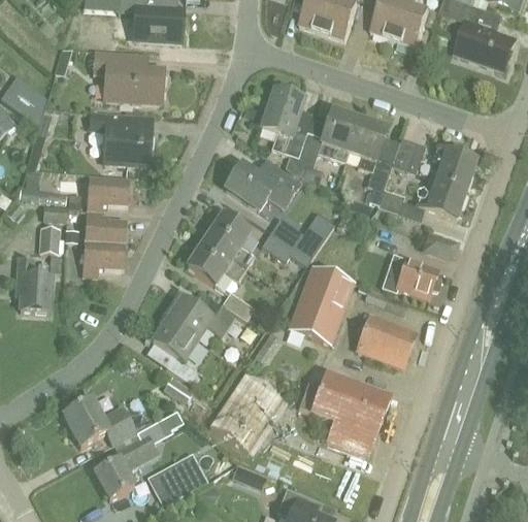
[(120,0),(119,12),(134,13),(133,38),(182,41),(184,9),(155,7),(156,0),(120,0)]
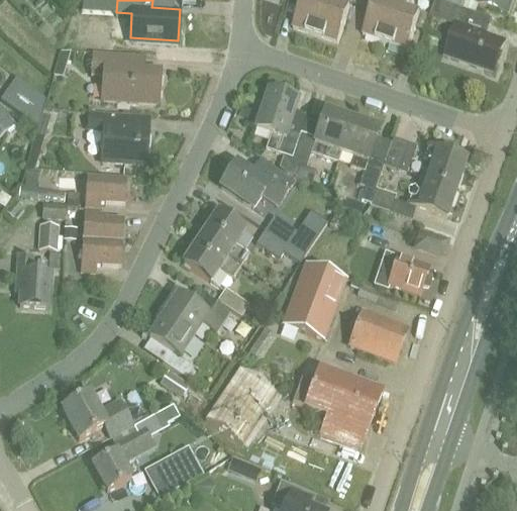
[(315,31),(325,0),(300,0),(293,24),(315,31)]
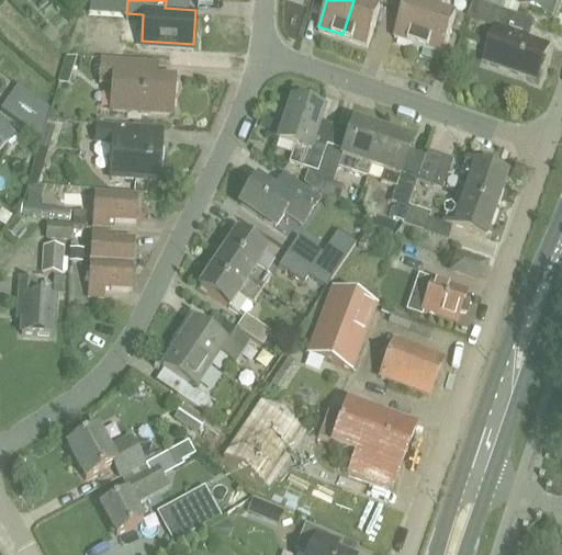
[(353,0),(343,34),(368,43),(381,3),(371,0),(353,0)]
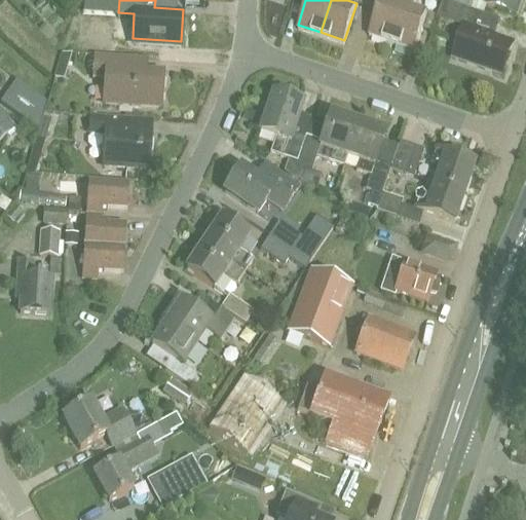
[(379,0),(369,31),(391,39),(405,0),(379,0)]
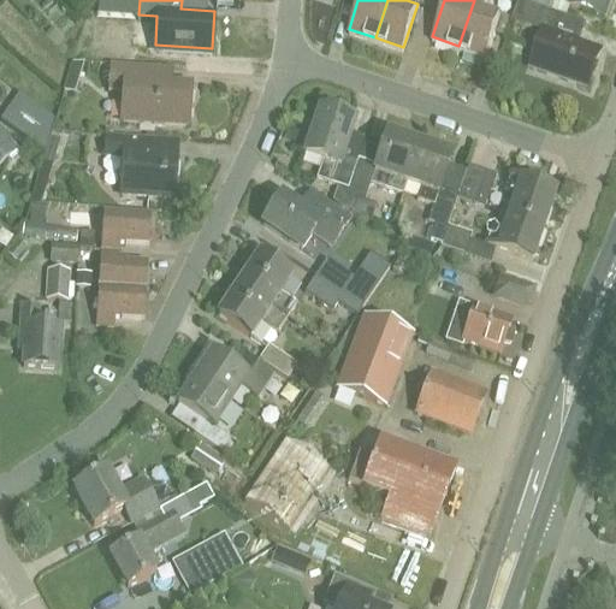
[(474,0),(458,46),(486,54),(501,11),(484,5),(485,0),(474,0)]
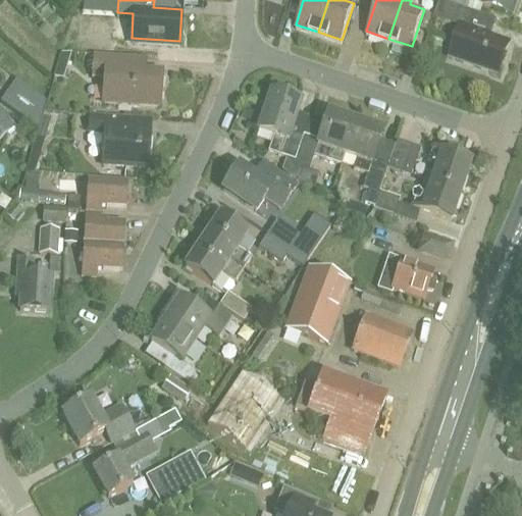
[(510,38),(469,23),(474,9),(479,10),(479,9),(453,0),(438,0),(434,12),(461,21),(450,54),(499,70),(510,38)]
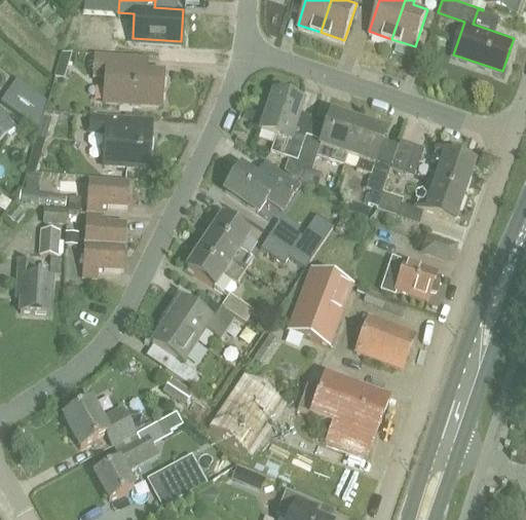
[(487,0),(517,10),(520,0),(487,0)]
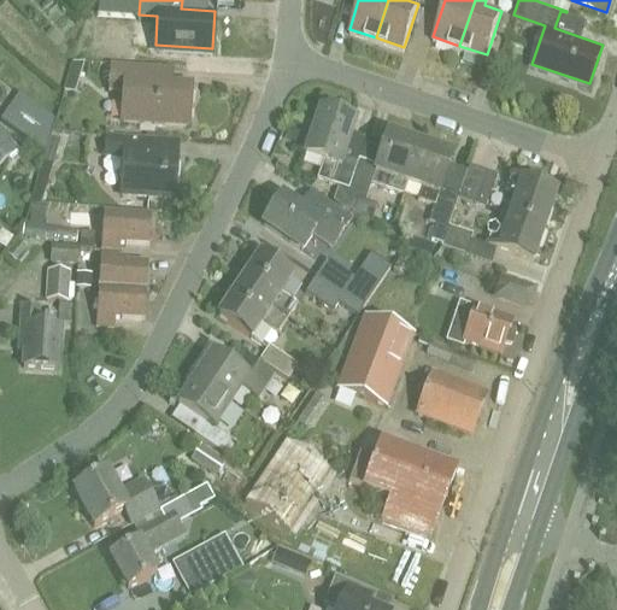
[(83,58),(77,57),(75,57),(72,57),(64,84),(70,87),(75,88),(83,58)]
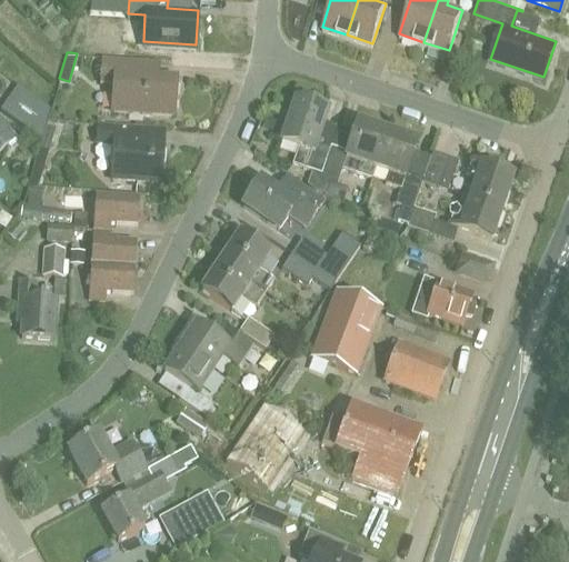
[(150,74),(151,58),(102,54),(100,80),(115,80),(112,108),(173,111),(176,76),(150,74)]
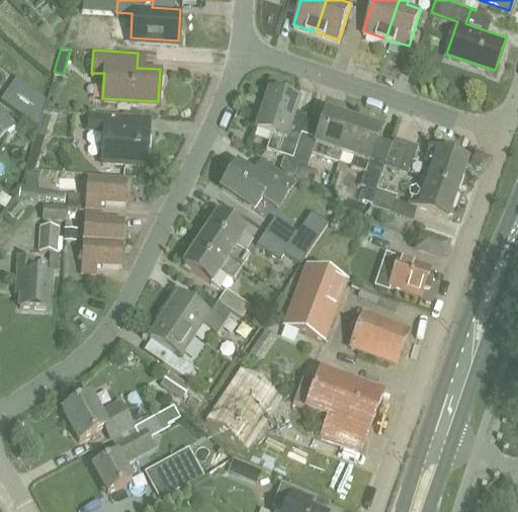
[(17,74),(0,97),(37,124),(41,111),(46,97),(17,74)]
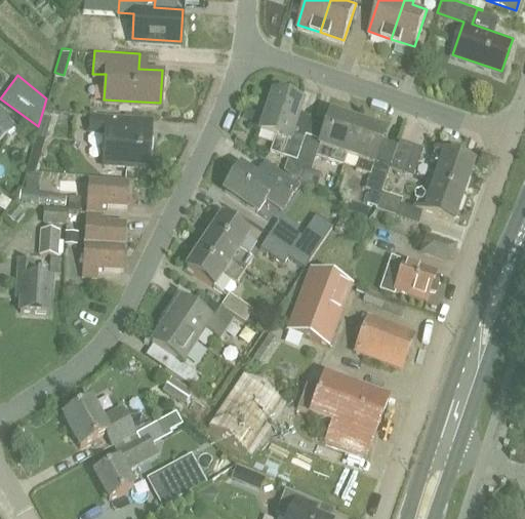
[(290,174),(305,132),(292,128),(301,100),(273,89),(259,127),(275,132),(270,148),(289,154),(284,169),(290,174)]
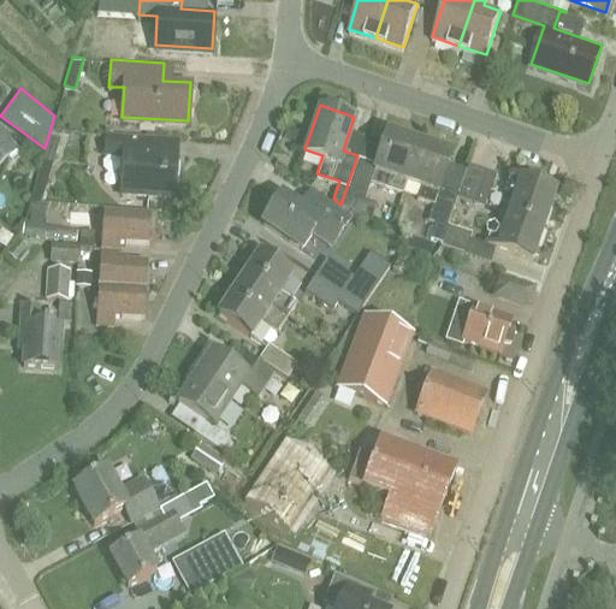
[(406,178),(419,139),(388,128),(377,160),(359,154),(357,155),(341,205),(353,208),(357,193),(365,195),(371,178),(403,189),(407,178),(406,178)]
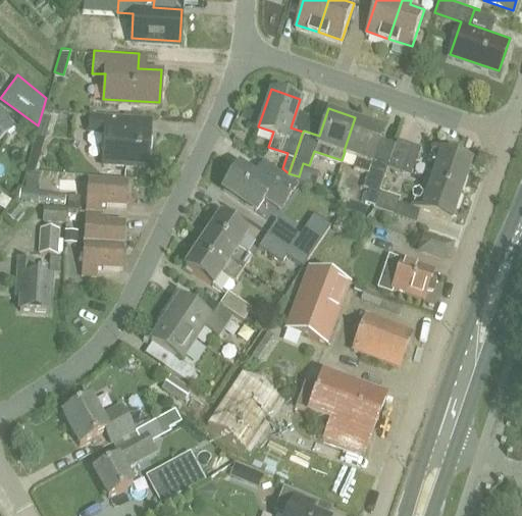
[(151,114),(95,111),(90,111),(89,127),(104,129),(102,160),(147,163),(151,114)]
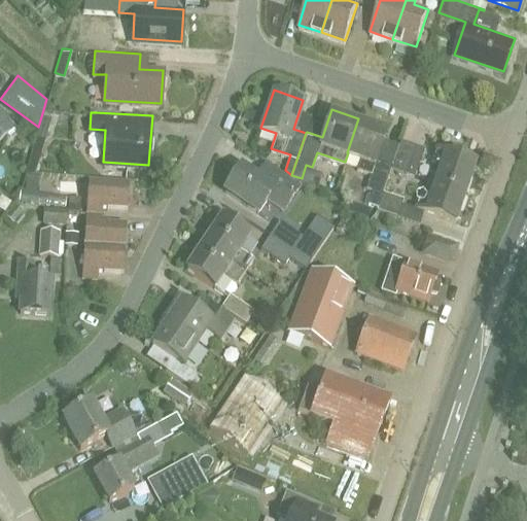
[(51,116),(42,113),(38,127),(26,166),(36,169),(51,116)]
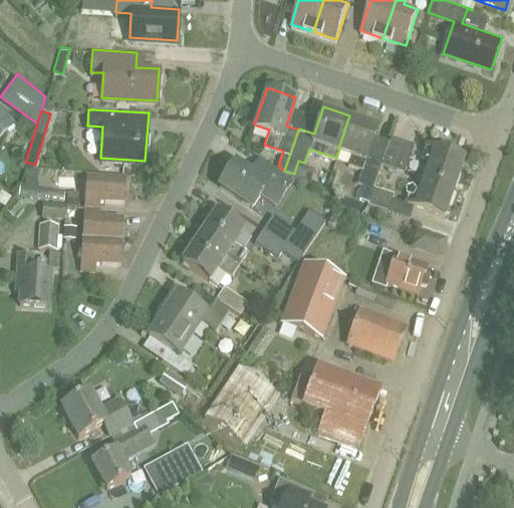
[(368,198),(373,184),(381,161),(382,158),(367,153),(376,124),(349,115),(338,149),(339,149),(351,153),(347,163),(361,167),(357,181),(362,183),(358,195),(368,198)]
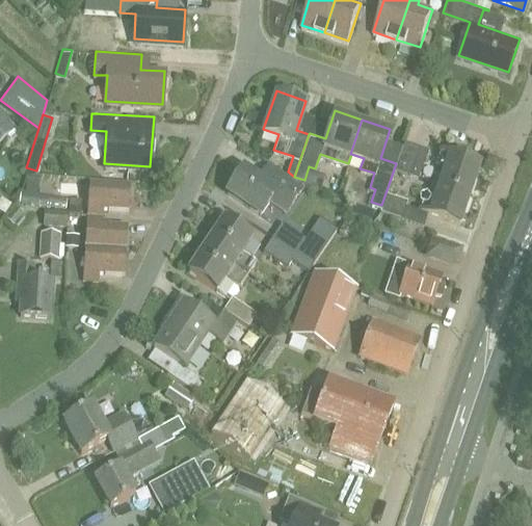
[(420,143),(404,138),(396,163),(395,166),(418,175),(427,147),(420,143)]
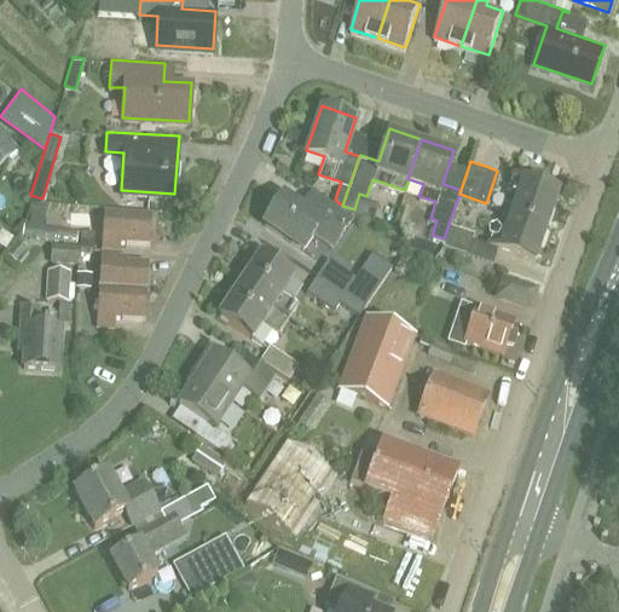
[(512,211),(547,223),(557,189),(512,173),(507,186),(519,190),(512,211)]
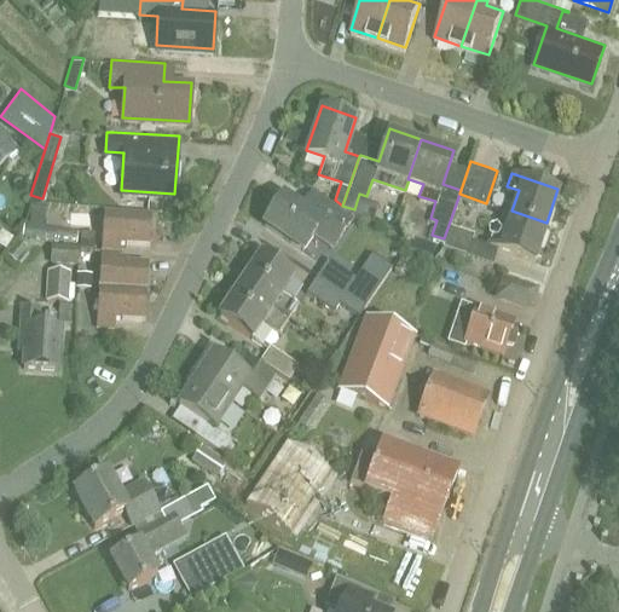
[(312,211),(284,192),(265,220),(304,246),(314,230),(334,242),(351,217),(322,197),(312,211)]
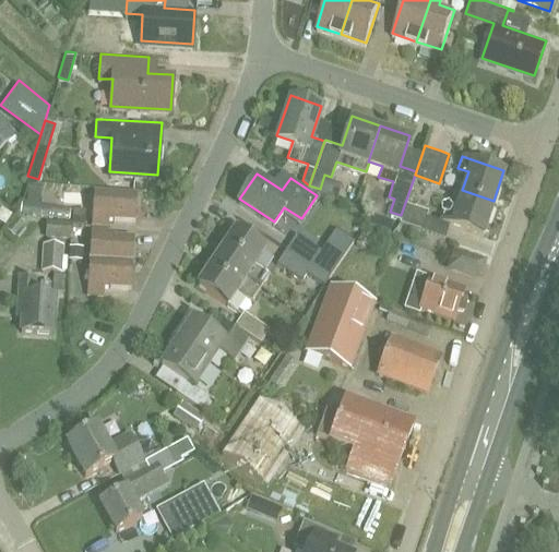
[(28,181),(25,200),(38,202),(40,183),(28,181)]
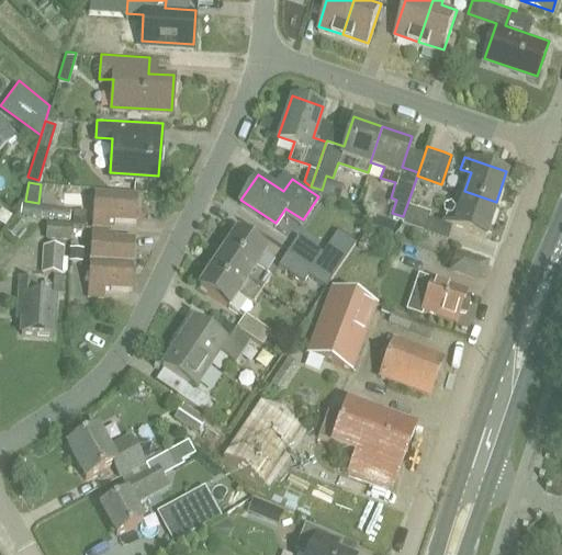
[(94,190),(92,224),(109,225),(110,216),(135,218),(137,192),(94,190)]
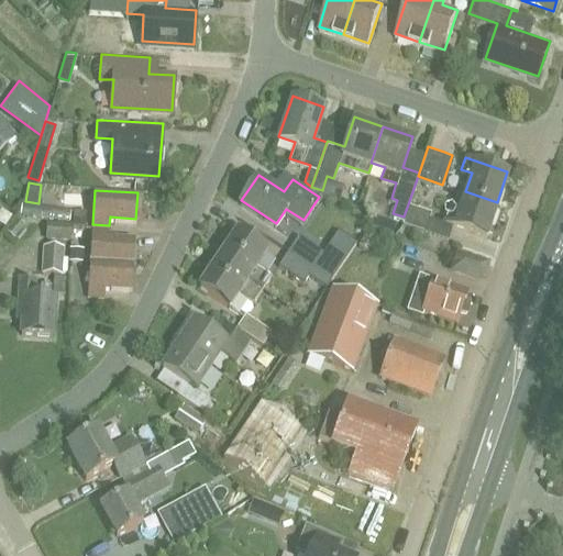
[(486,234),(497,202),(465,191),(459,211),(448,207),(444,220),(486,234)]
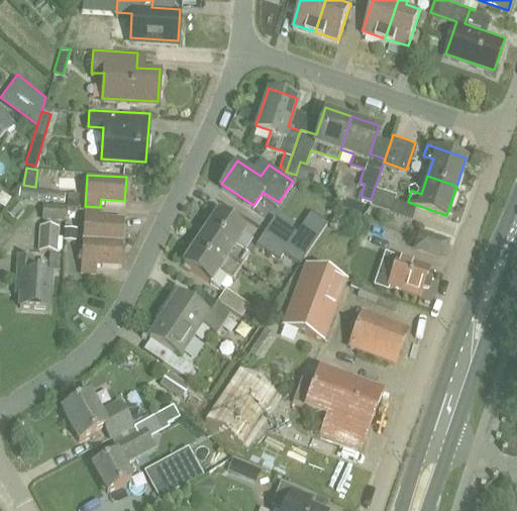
[(20,185),(19,195),(64,201),(65,191),(35,187),(23,185),(20,185)]
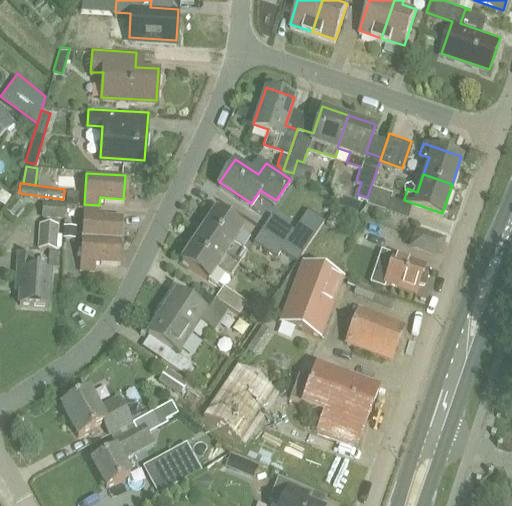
[(367,197),(366,200),(387,207),(392,190),(372,183),(367,197)]
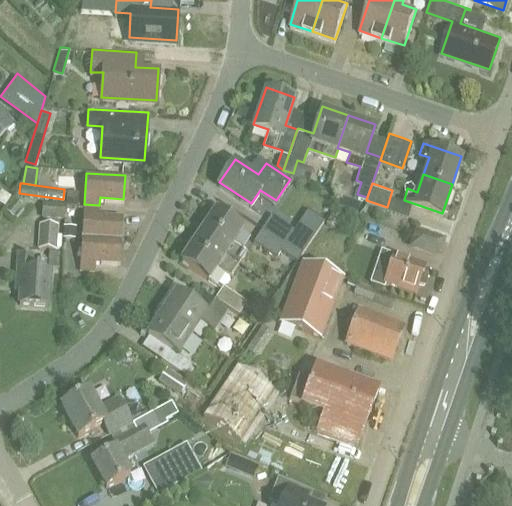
[(67,189),(66,202),(78,202),(79,198),(79,189),(73,189),(67,188),(67,189)]
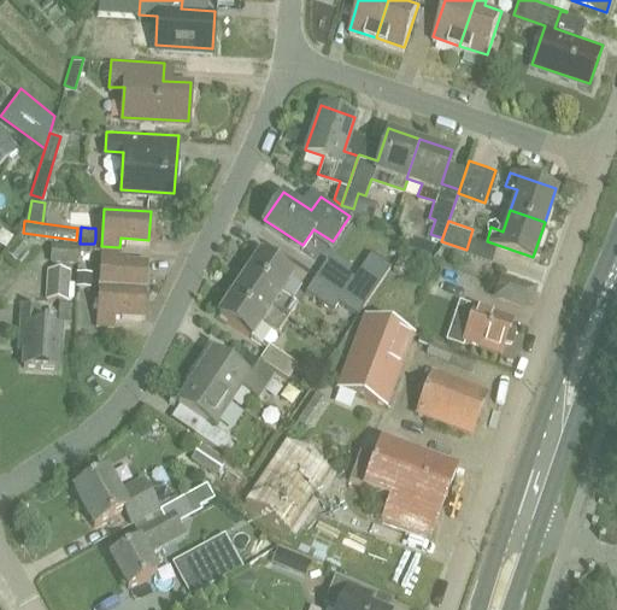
[(12,244),(7,250),(10,252),(15,257),(17,254),(19,257),(28,247),(28,246),(25,245),(25,244),(27,242),(19,236),(12,244)]
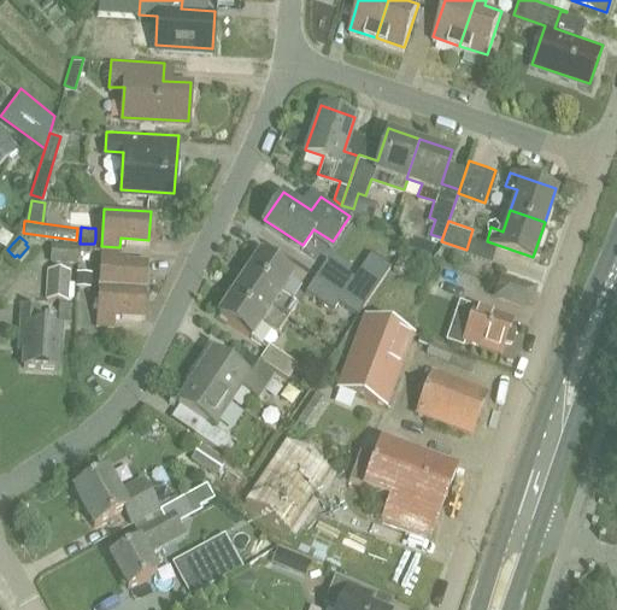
[(412,236),(407,252),(428,258),(433,242),(412,236)]
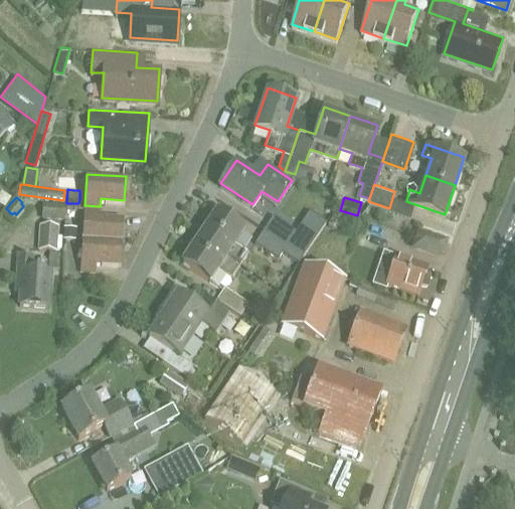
[(44,200),(43,214),(65,216),(66,202),(44,200)]
